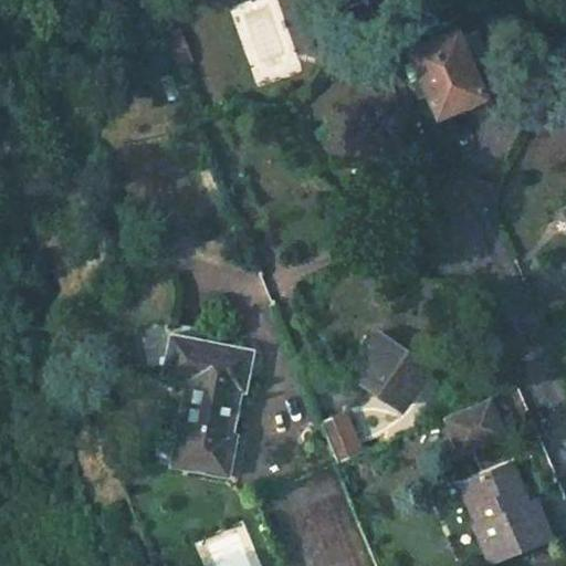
[(254,0),(236,3),(250,80),(294,71),(280,0),(254,0)]
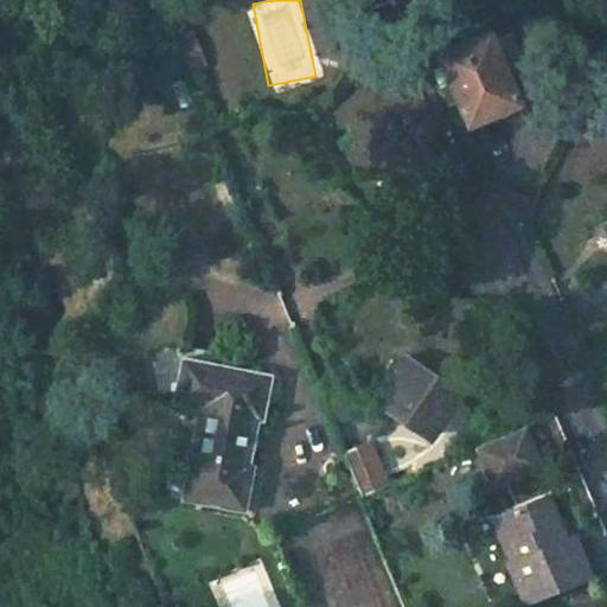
[(178,33),(189,71),(208,65),(197,27),(178,33)]
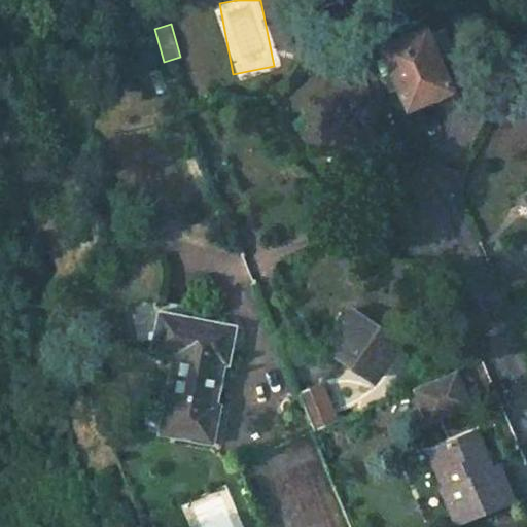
[(401,41),(373,54),(384,80),(389,77),(403,105),(410,106),(448,91),(434,62),(449,56),(440,34),(426,39),(423,31),(422,29),(421,28),(420,27),(418,26),(416,25),(415,25),(413,25),(411,25),(409,25),(408,26),(406,27),(405,28),(402,29),(401,30),(400,32),(400,34),(399,35),(399,37),(400,39),(401,41)]
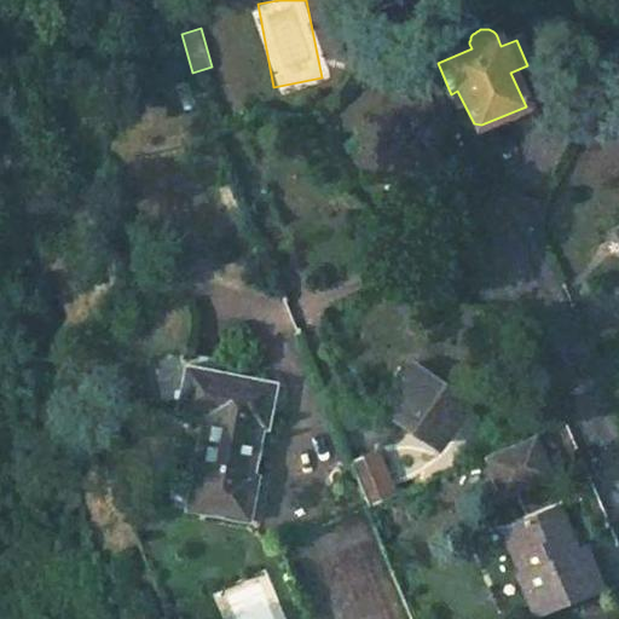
[(273,383),(183,366),(174,411),(201,417),(183,508),(247,521),(255,476),(250,475),(259,428),(265,429),(273,383)]
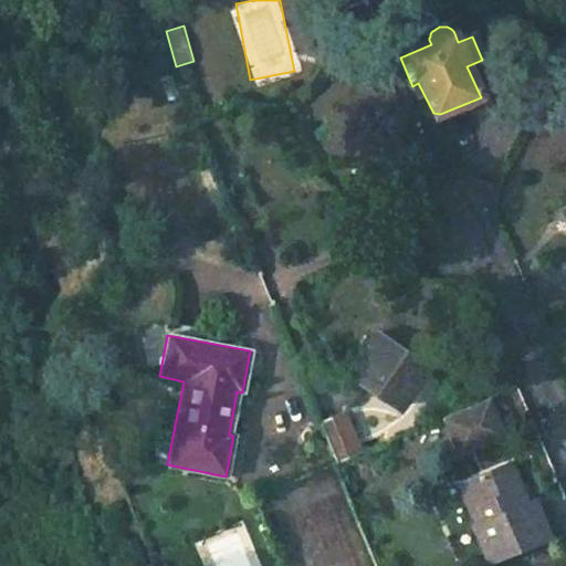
[(423,373),(375,337),(352,373),(399,406),(423,373)]
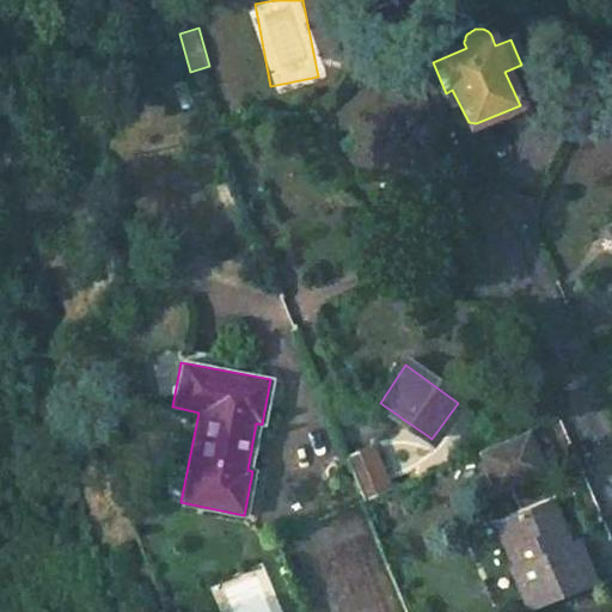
[(527,435),(479,456),(496,495),(544,475),(527,435)]
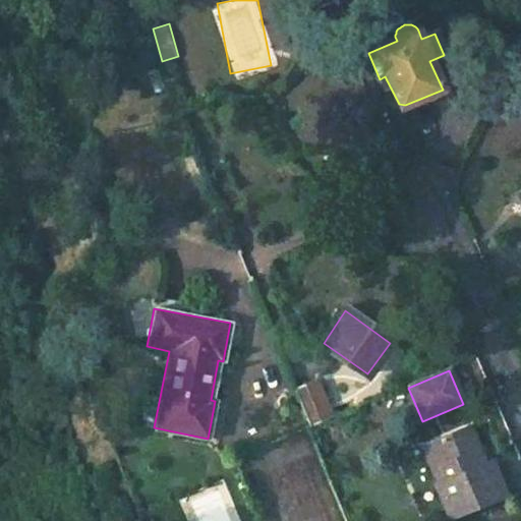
[(308,429),(331,420),(312,372),(290,382),(308,429)]
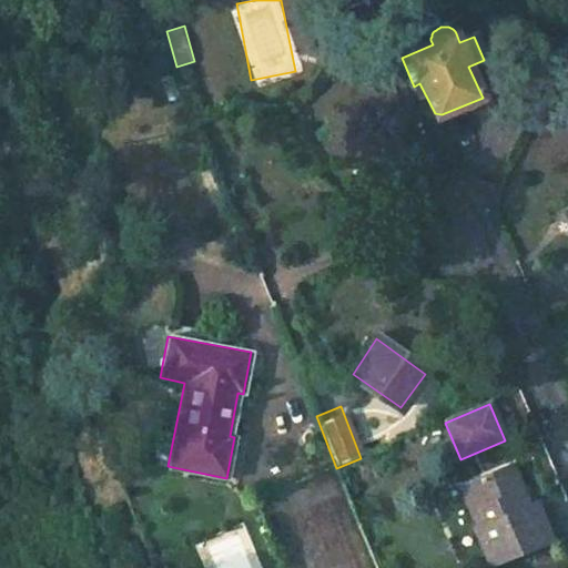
[(520,489),(511,467),(469,485),(486,525),(475,530),(488,567),(548,544),(535,506),(527,509),(520,489)]
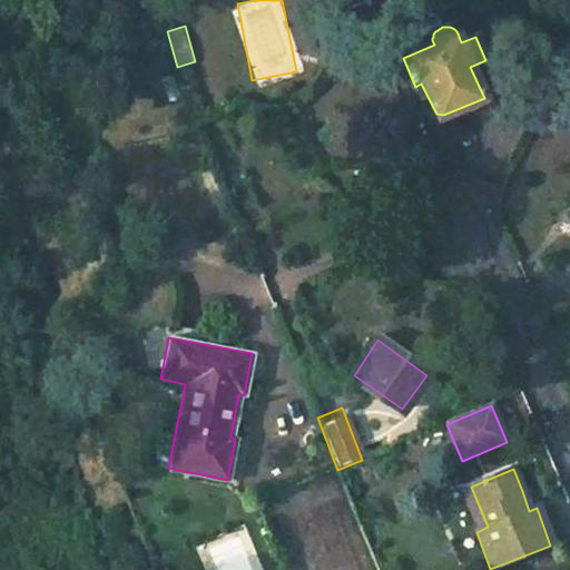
[(488,527),(471,487),(459,491),(477,532),(488,527)]
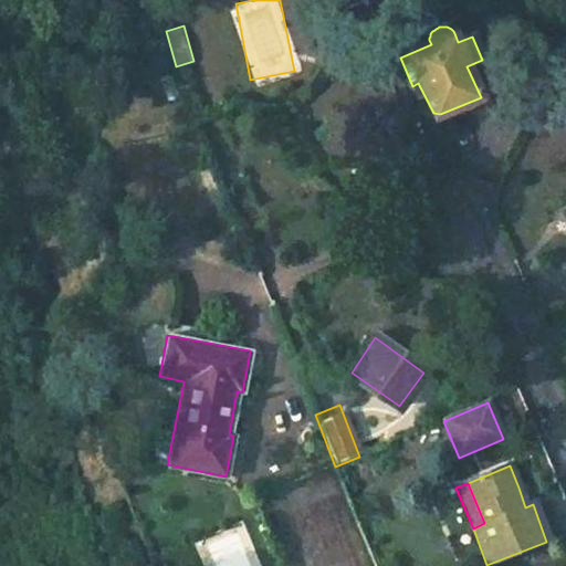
[(525,507),(533,504),(525,484),(519,488),(525,507)]
